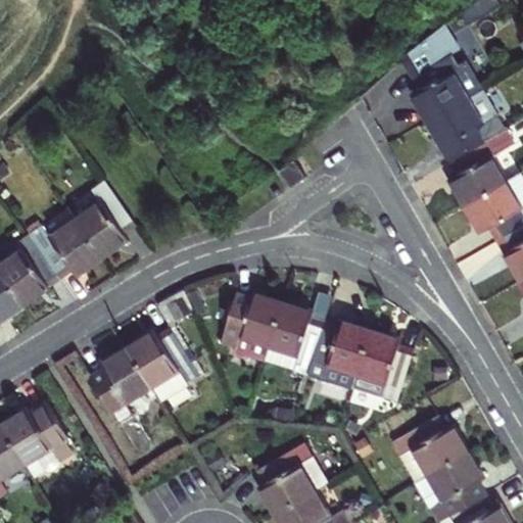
[(414,93),(429,121),(482,90),(467,62),(454,70),(445,57),(460,50),(444,22),(403,57),(422,89),(414,93)]
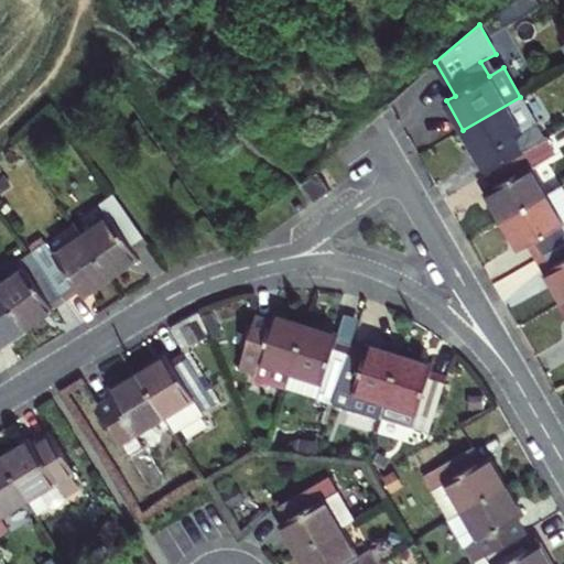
[(463,130),(487,173),(537,144),(545,140),(520,97),(463,130)]
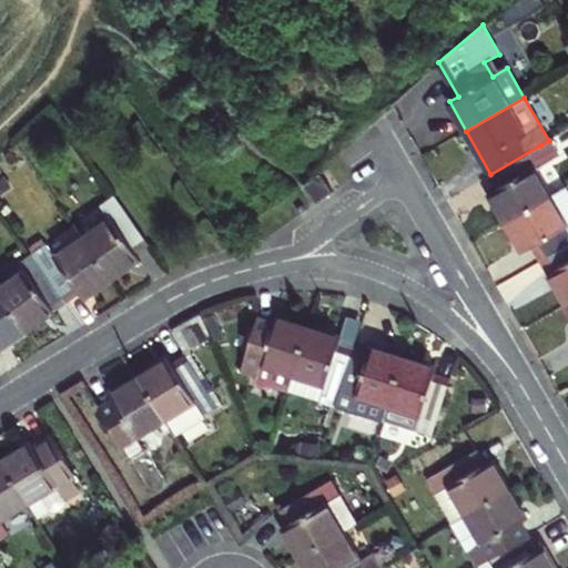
[(490,196),(506,223),(551,198),(536,170),(549,162),(540,145),(490,174),(500,191),(490,196)]
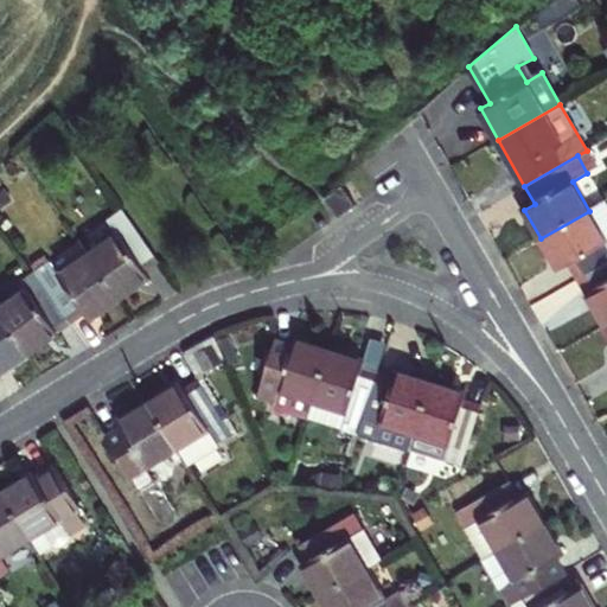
[(342,189),(323,202),(337,222),(356,210),(342,189)]
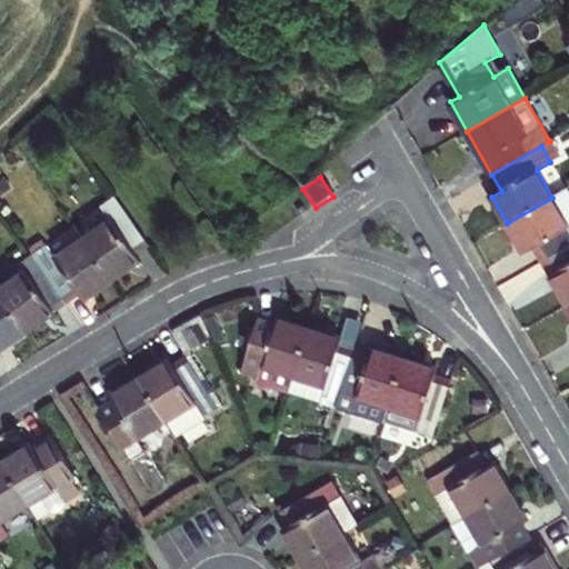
[(532,242),(542,261),(568,245),(568,193),(567,190),(552,198),(507,223),(521,249),(532,242)]
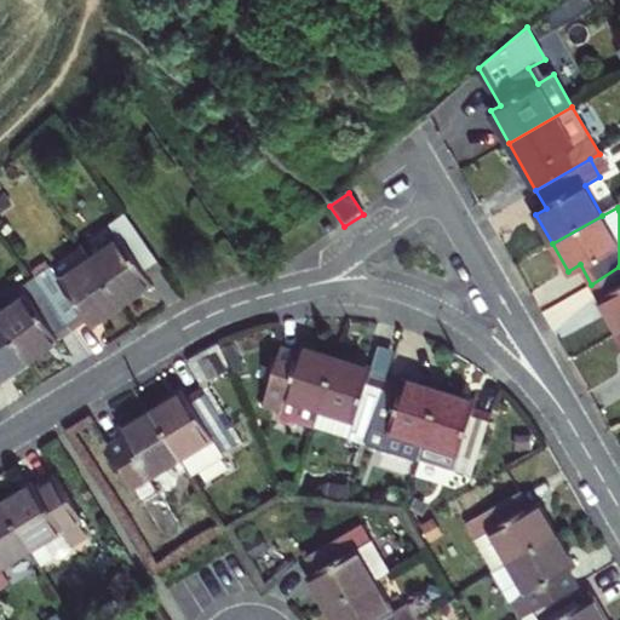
[(120,239),(90,260),(122,305),(153,285),(148,277),(164,268),(125,214),(110,224),(120,239)]
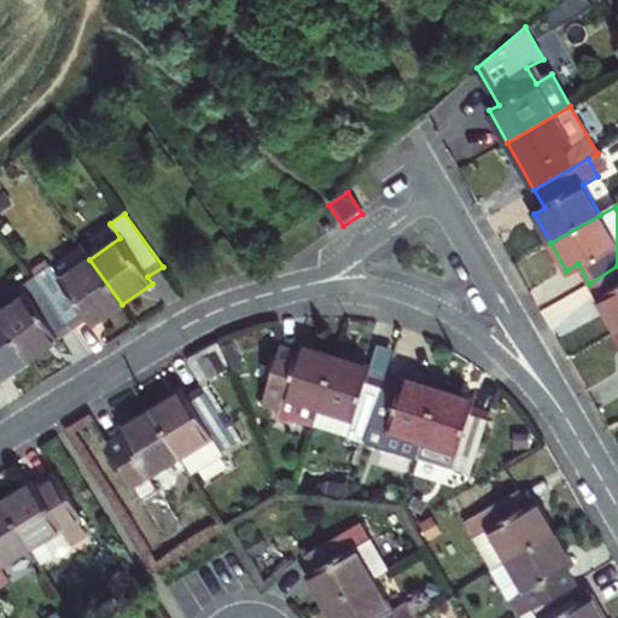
[(35,277),(68,322),(73,330),(88,320),(92,326),(122,304),(89,260),(59,280),(50,267),(35,277)]
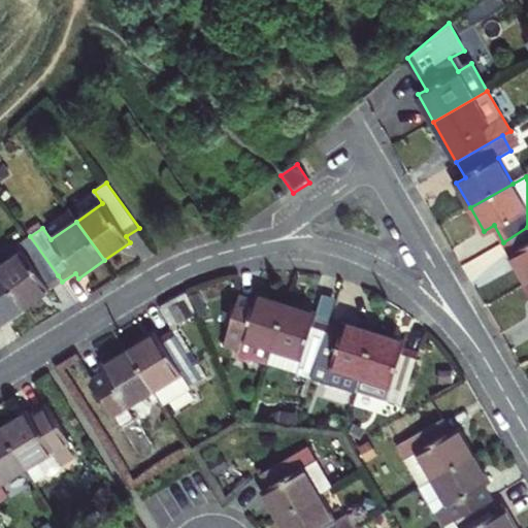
[(30,236),(42,228),(39,223),(26,232),(30,236)]
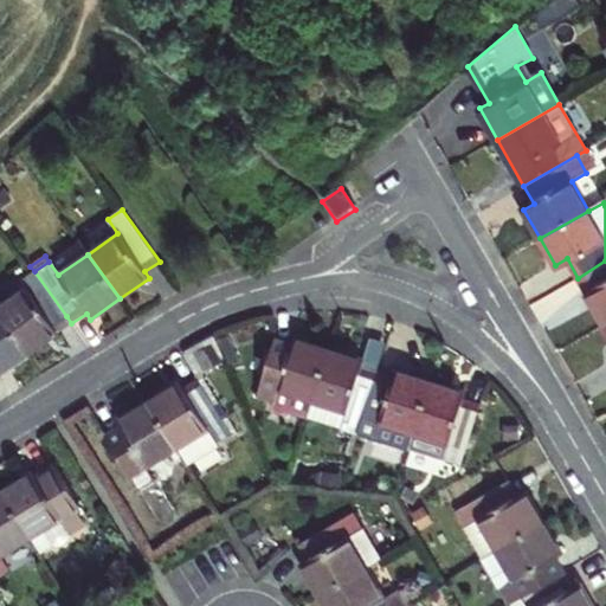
[(605,260),(578,278),(605,326),(605,323),(605,260)]
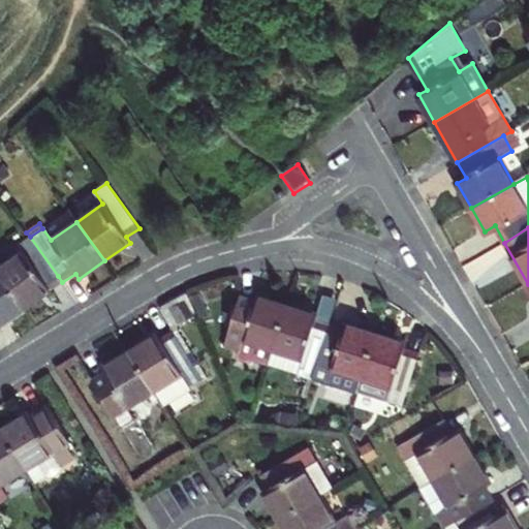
[(0,267),(0,275),(24,309),(62,282),(58,276),(30,237),(13,248),(18,255),(0,267)]
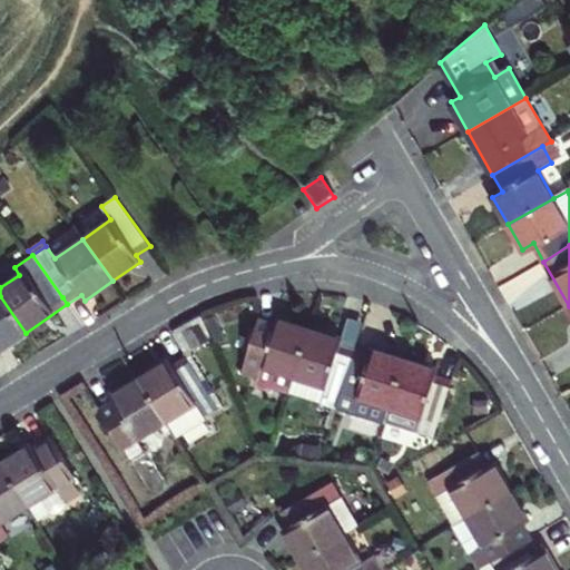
[(0,352),(26,333),(0,296),(0,352)]
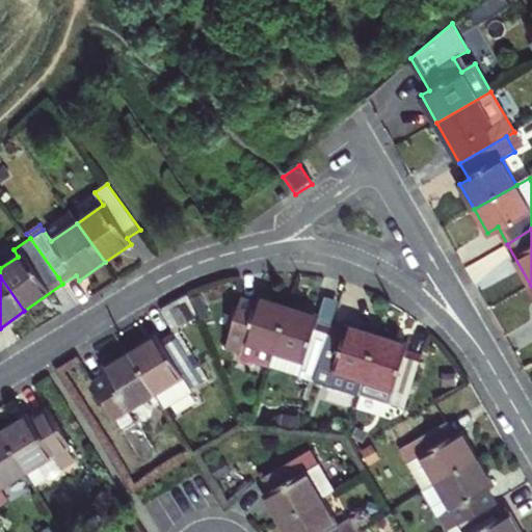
[(176,327),(202,316),(191,294),(165,306),(176,327)]
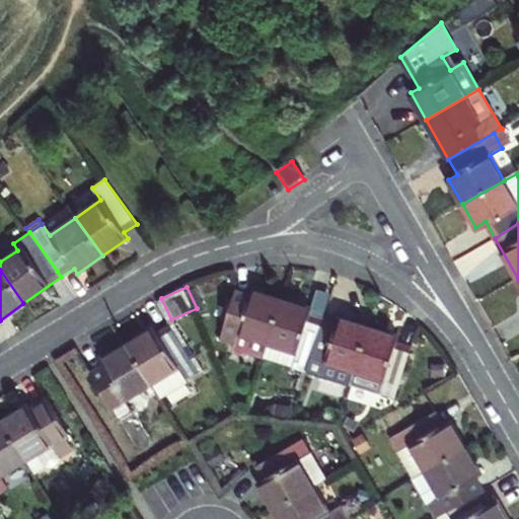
[(305,373),(323,318),(330,293),(317,288),(312,308),(281,298),(267,344),(262,359),(305,373)]
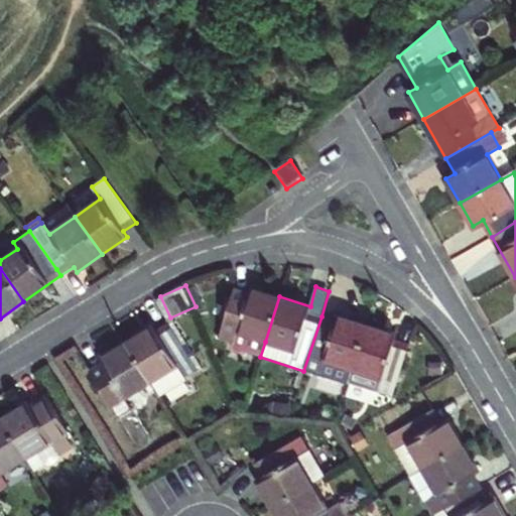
[(260,357),(265,342),(279,296),(250,287),(248,293),(234,289),(218,338),(233,343),(231,348),(234,353),(239,354),(243,352),(260,357)]
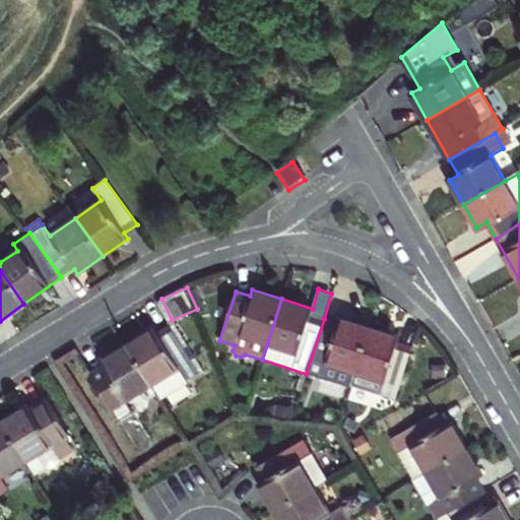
[(354,373),(369,326),(339,316),(337,323),(324,319),(306,374),(321,379),(322,377),(349,385),(354,373)]
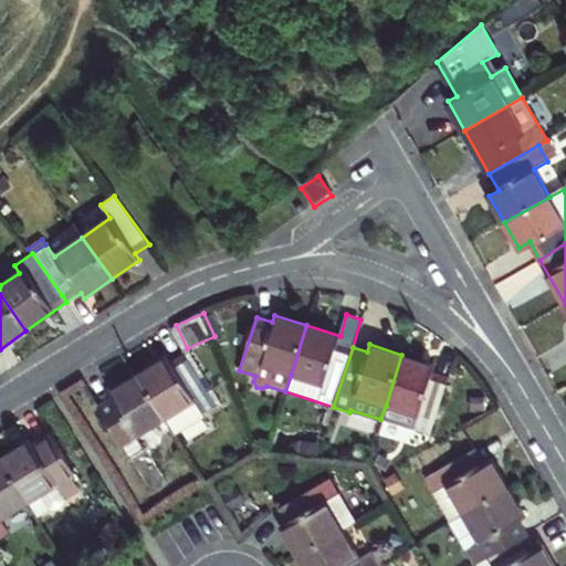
[(168,357),(138,375),(166,420),(175,433),(205,416),(203,412),(215,405),(185,355),(171,364),(168,357)]
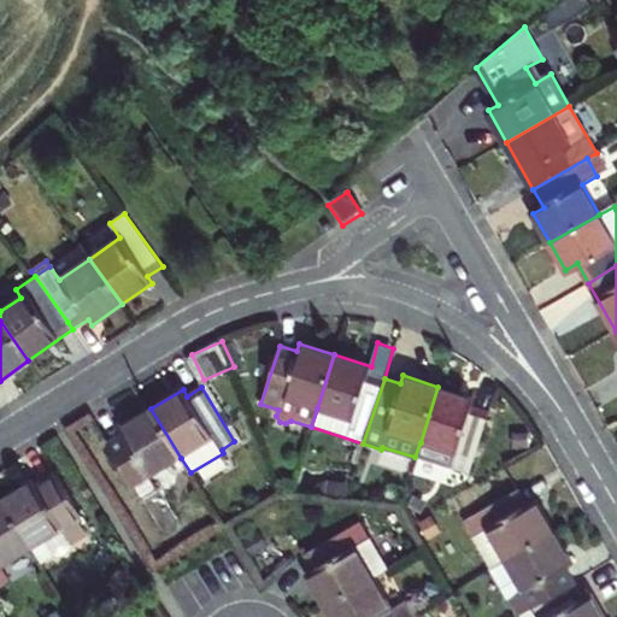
[(475,398),(438,387),(421,442),(457,453),(452,468),(468,474),(488,411),(472,406),(475,398)]
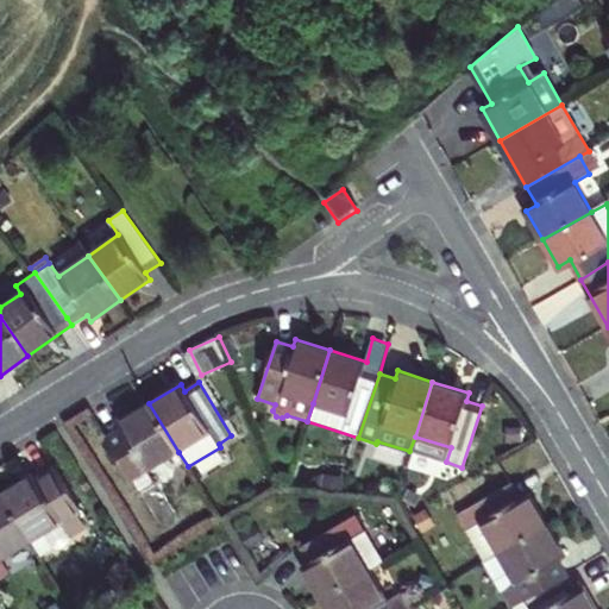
[(179,452),(149,403),(118,424),(121,429),(107,439),(139,493),(155,483),(146,471),(179,452)]
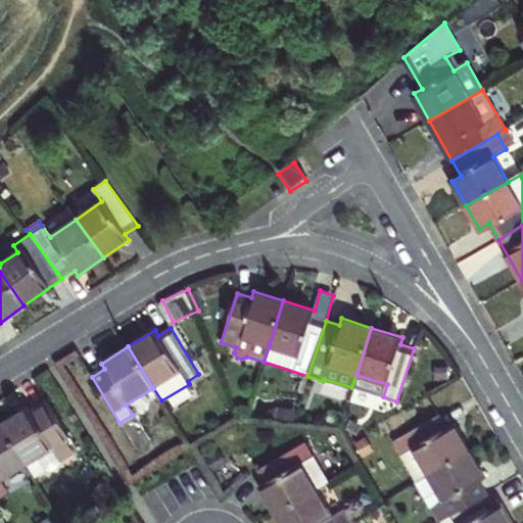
[(387,384),(357,375),(351,387),(383,396),(387,384)]
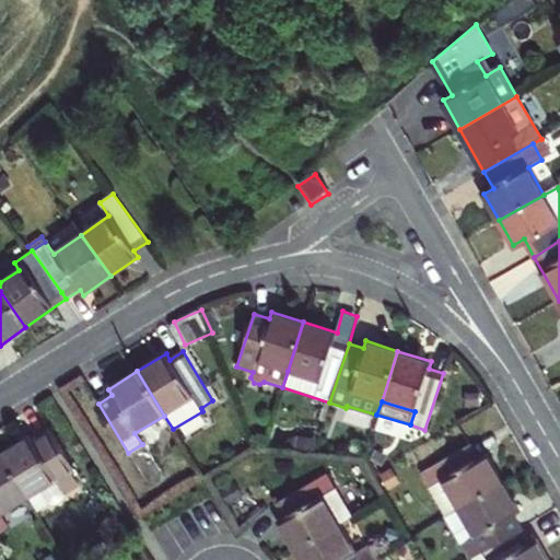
[(30,436),(2,454),(30,498),(39,513),(49,505),(56,506),(65,501),(65,492),(82,481),(51,432),(34,443),(30,436)]
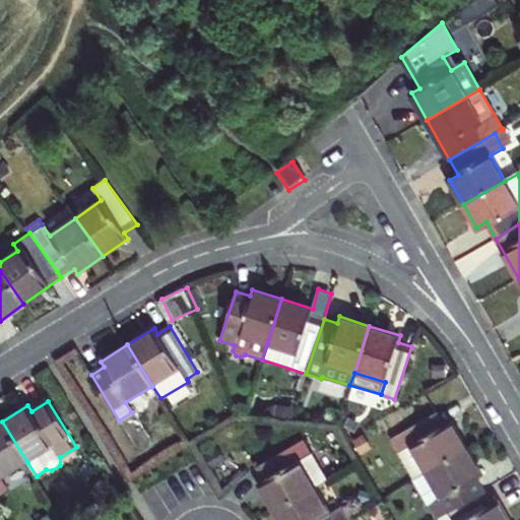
[(391,440),(414,478),(467,448),(452,421),(447,425),(440,411),(391,440)]
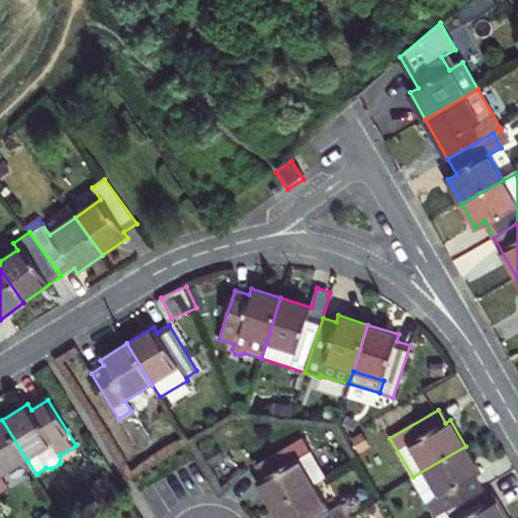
[(0,479),(0,477),(27,460),(2,420),(0,421),(0,491),(5,488),(0,479)]
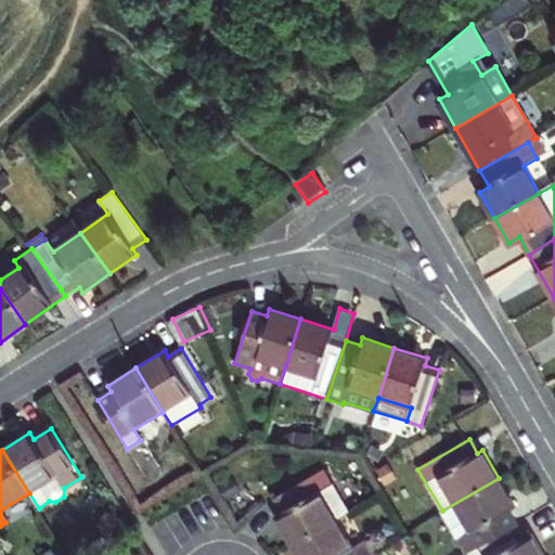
[(274,515),(293,545),(336,519),(348,513),(323,469),(273,499),(281,512),(274,515)]
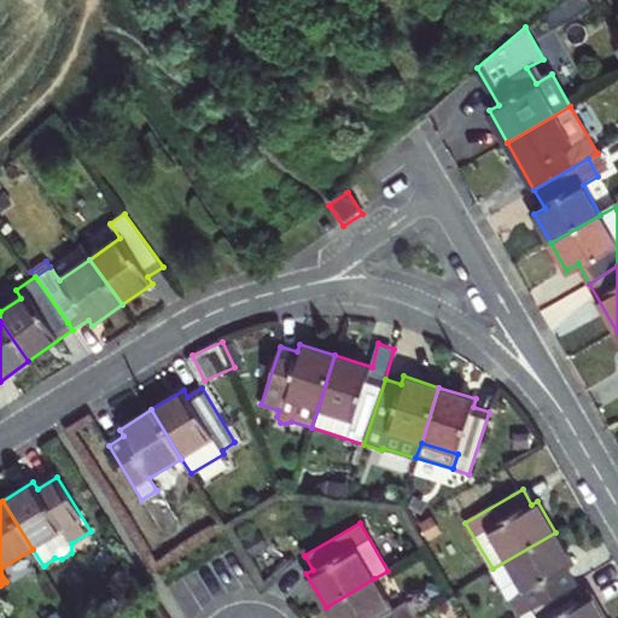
[(520,616),(577,583),(567,569),(573,565),(555,532),(493,569),(520,616)]
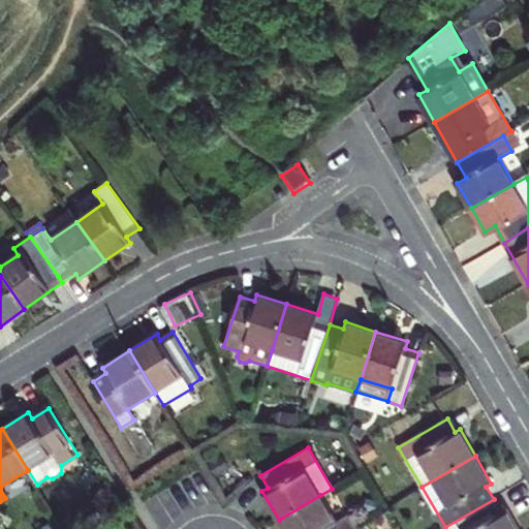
[(354,528),(347,517),(337,523),(320,495),(279,520),(284,528),(354,528)]
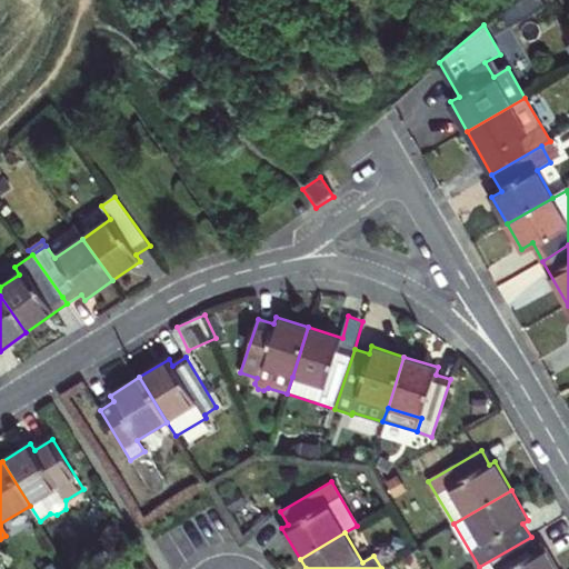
[(479,568),(556,568),(545,548),(539,550),(531,537),(479,567),(479,568)]
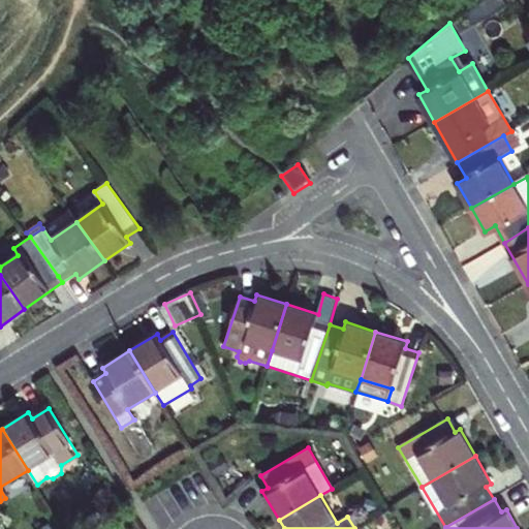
All buildings are outlined.
